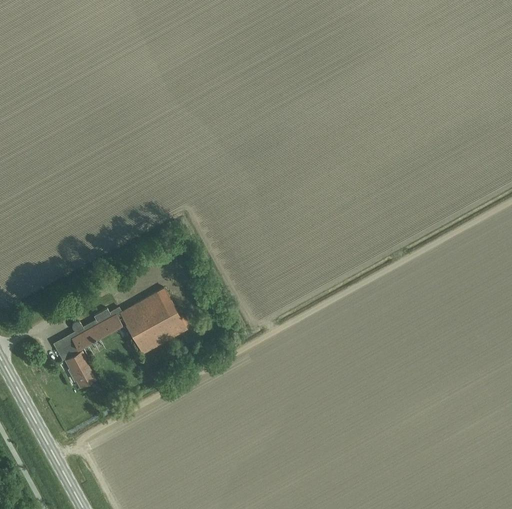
[(164,290),(120,314),(125,324),(143,355),(186,330),(164,290)]
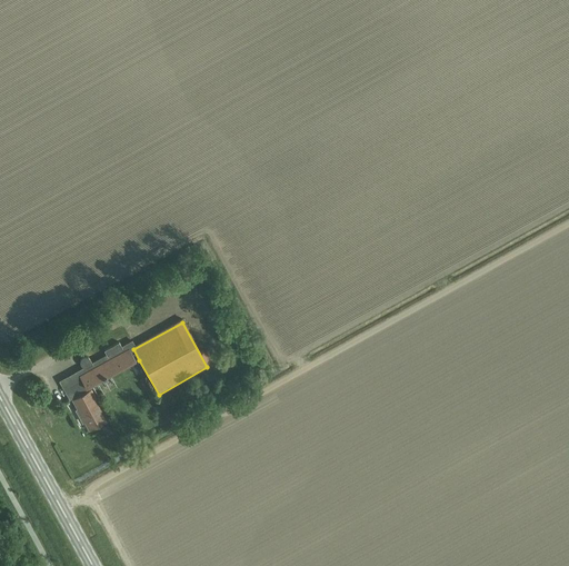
[(139,360),(133,349),(131,345),(121,350),(119,345),(105,354),(107,358),(92,366),(90,363),(89,361),(88,360),(87,360),(86,360),(85,360),(83,360),(82,360),(82,361),(81,361),(81,363),(80,364),(80,365),(80,366),(80,367),(81,368),(81,369),(82,369),(82,370),(83,370),(85,370),(83,376),(79,378),(86,389),(80,393),(77,386),(71,389),(76,399),(79,397),(80,398),(85,396),(83,395),(92,389),(91,387),(102,380),(103,381),(107,379),(106,378),(139,360)]
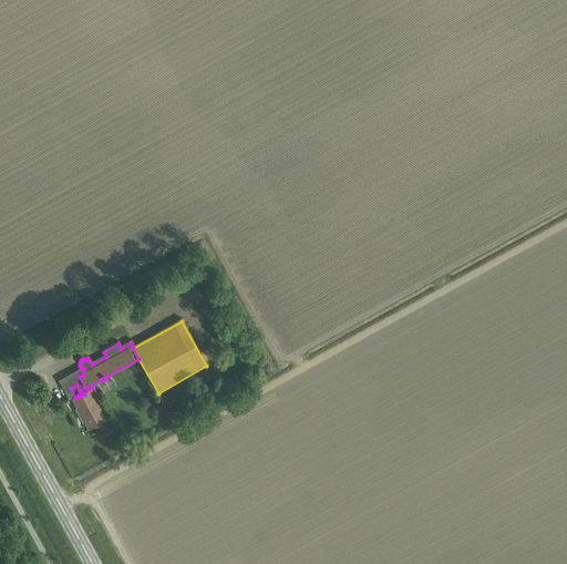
[(294,357),(302,351),(297,344),(288,349),(294,357)]
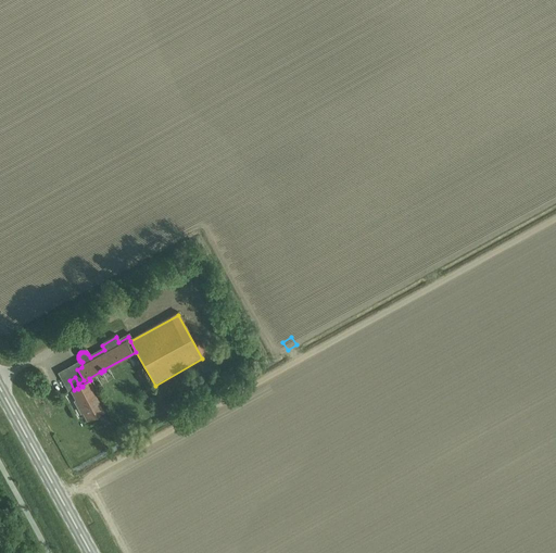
[(89,384),(83,387),(78,389),(71,393),(76,403),(74,403),(80,416),(83,415),(87,423),(99,416),(96,411),(103,406),(106,414),(108,414),(98,397),(96,398),(89,384)]
